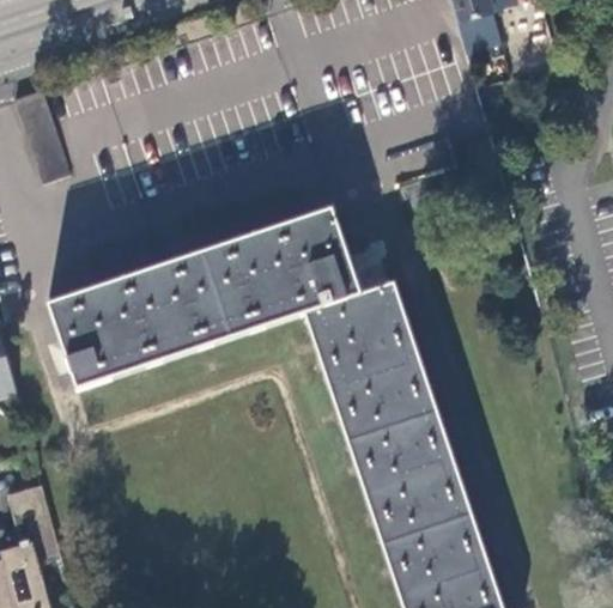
[(503,42),(493,8),(516,2),(515,0),(453,0),(468,52),(503,42)]
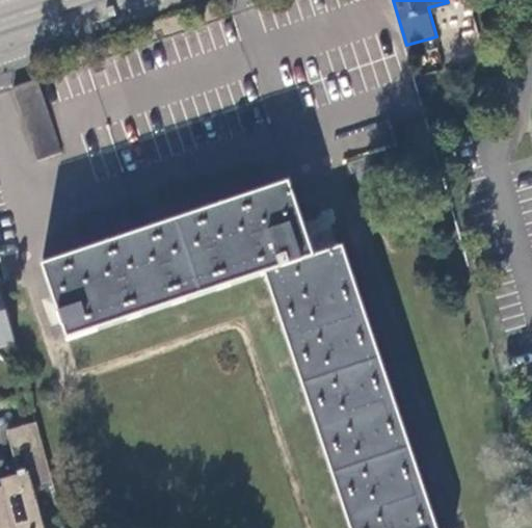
[(11,85),(35,156),(60,148),(35,77),(11,85)]
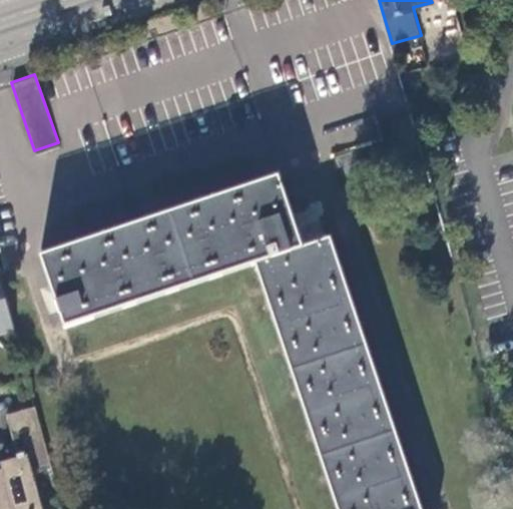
[(424,157),(410,106),(378,116),(385,136),(333,153),(344,182),(424,157)]
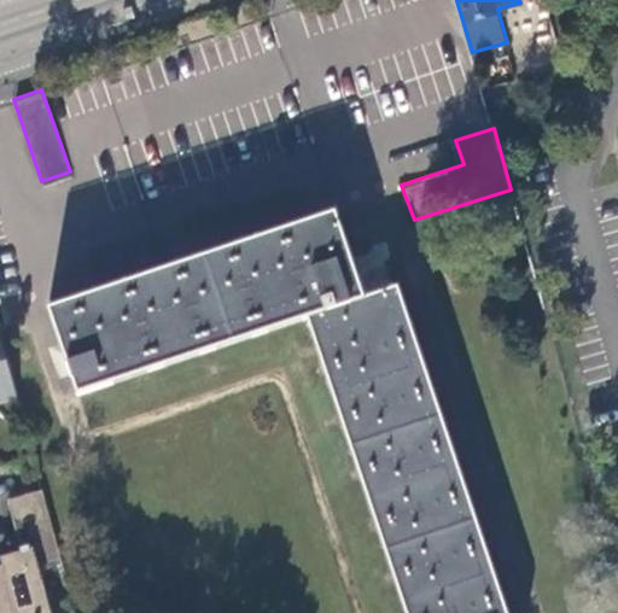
[(308,313),(408,612),(507,612),(398,281),(363,293),(334,208),(47,301),(77,386),(308,313)]
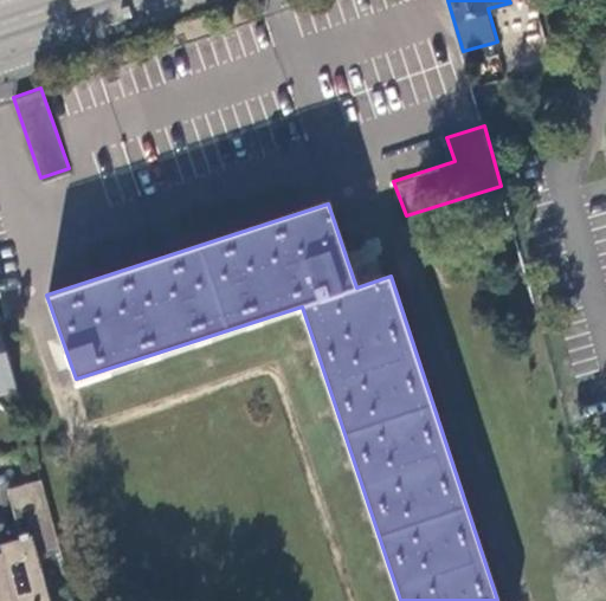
[(0,388),(18,383),(0,322),(0,388)]
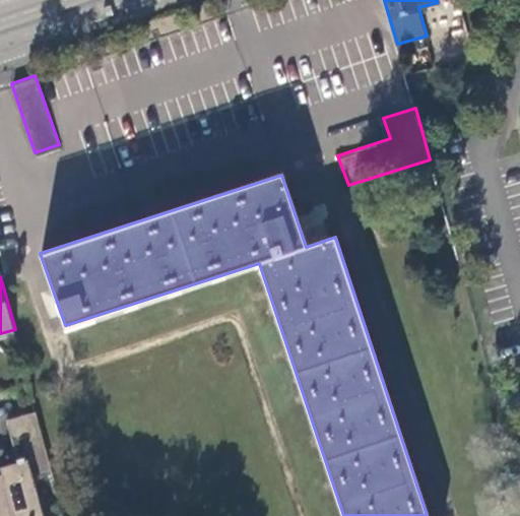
[(47,515),(35,472),(54,467),(37,408),(8,416),(20,460),(3,465),(6,477),(0,478),(0,515),(47,515)]
